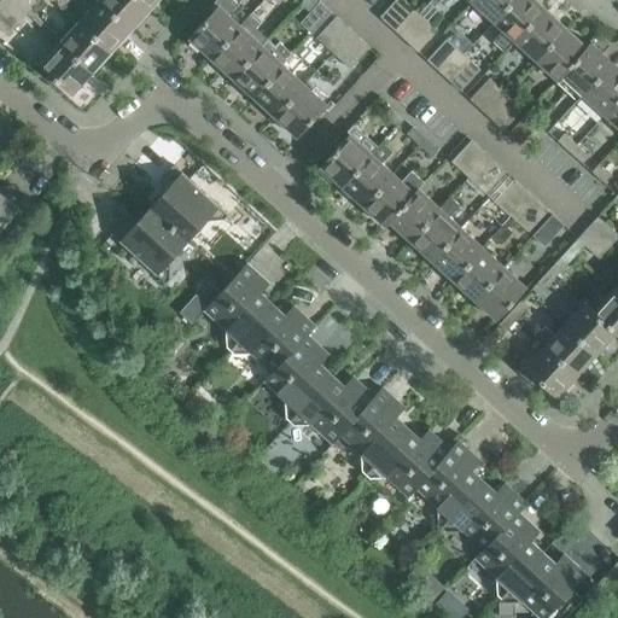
[(23,0),(0,0),(0,1),(0,3),(21,22),(33,9),(23,0)]
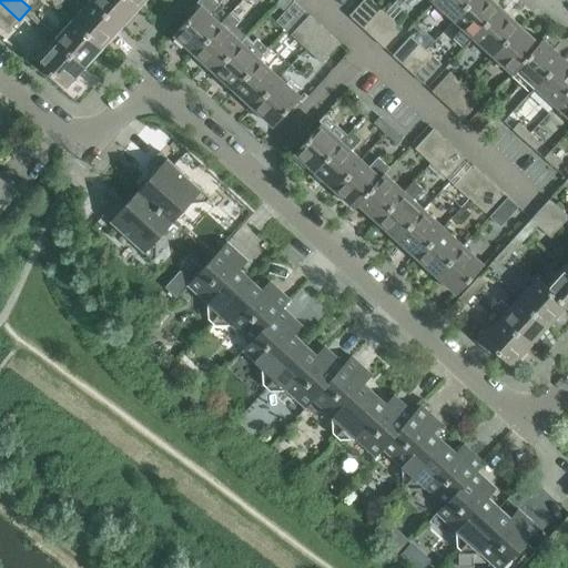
[(121,28),(91,0),(73,20),(103,47),(121,28)]
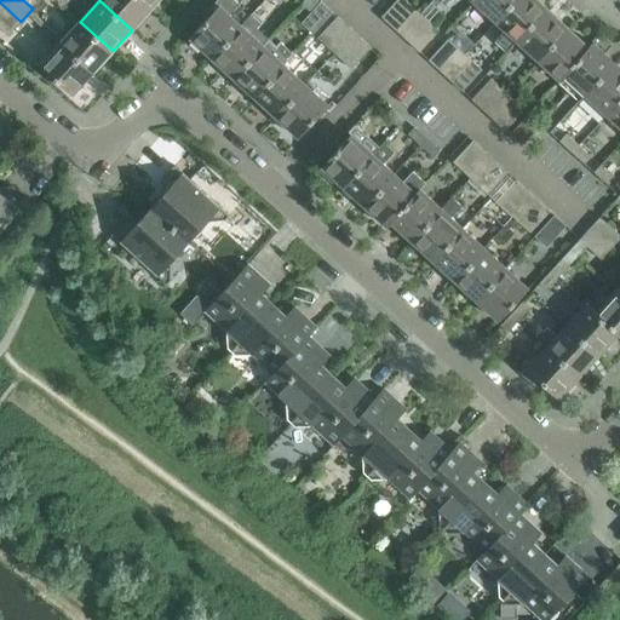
[(151,9),(142,0),(98,0),(99,0),(132,30),(151,9)]
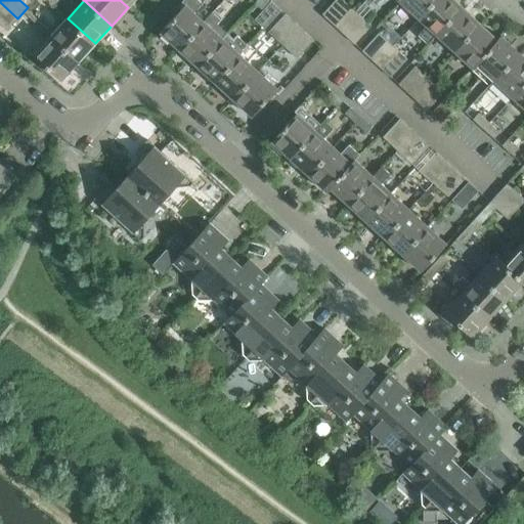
[(202,4),(198,0),(183,0),(181,3),(184,6),(160,33),(179,50),(204,23),(193,13),(202,4)]
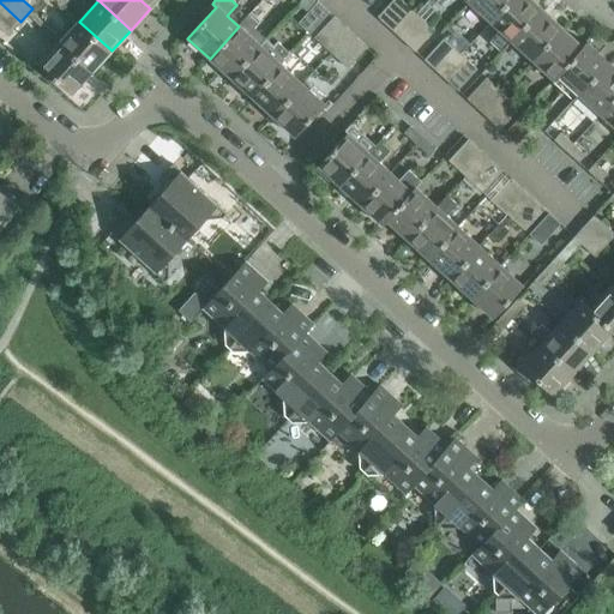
[(401,0),(398,4),(393,0),(392,0),(377,17),(392,31),(413,11),(401,0)]
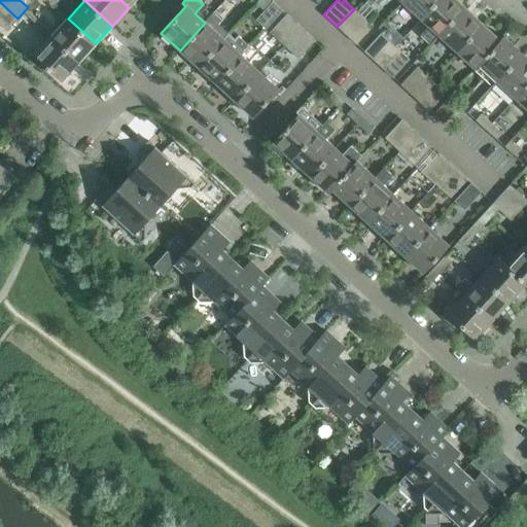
[(437,0),(403,0),(402,2),(421,19),(437,0)]
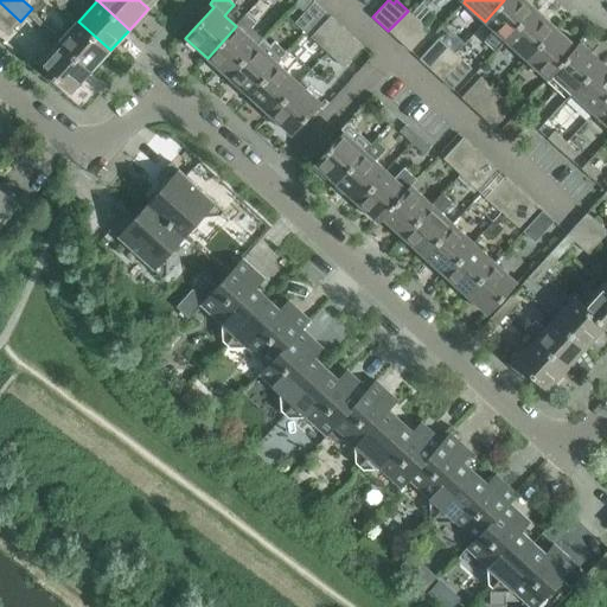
[(535,8),(524,0),(504,0),(485,21),(494,31),(485,42),(496,51),(505,40),(535,8)]
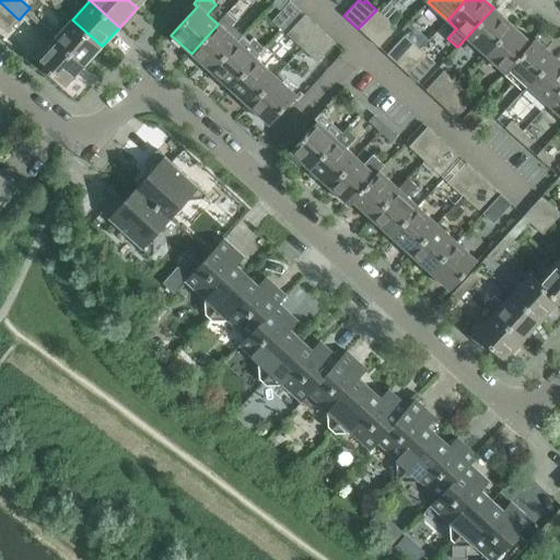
[(0,2),(0,26),(7,33),(19,20),(0,2)]
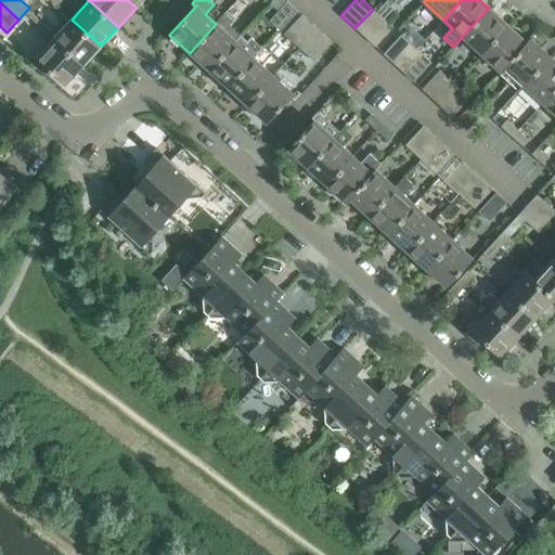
[(297,12),(287,2),(269,22),(280,30),(297,12)]
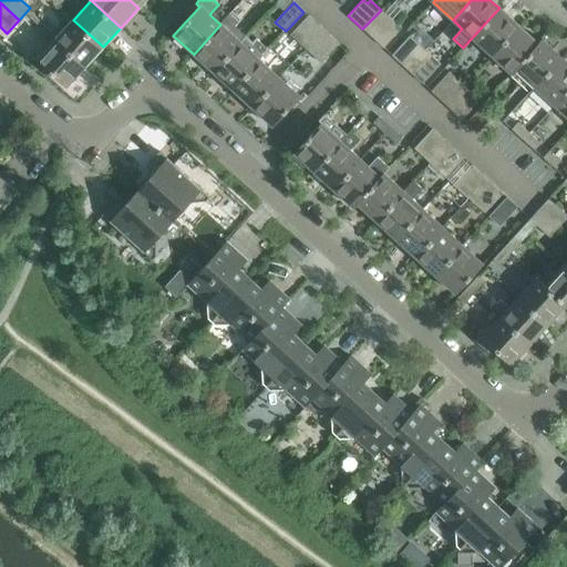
[(518,27),(500,8),(472,38),(492,55),(518,27)]
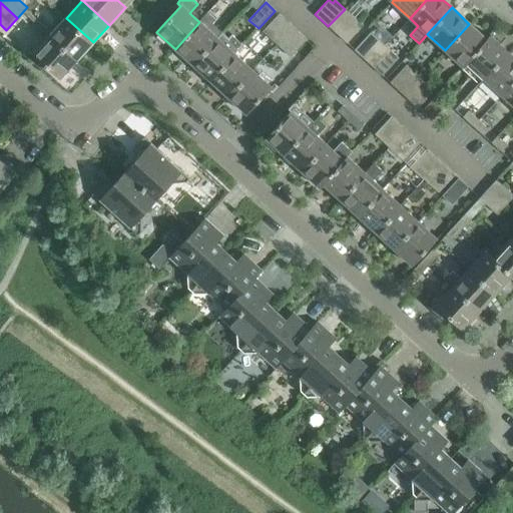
[(354,17),(345,9),(328,26),(338,35),(354,17)]
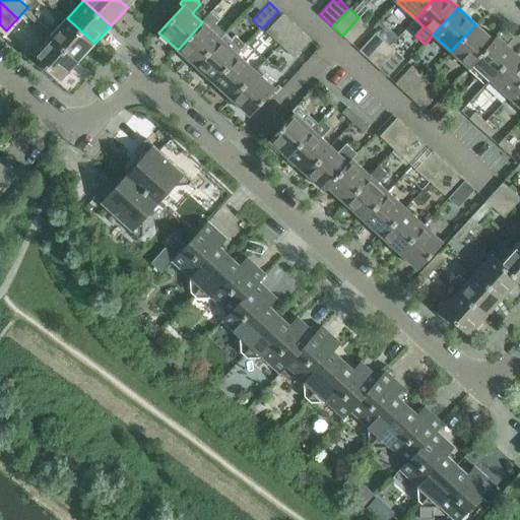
[(220,39),(210,29),(218,20),(210,13),(202,22),(178,50),(195,66),(220,39)]
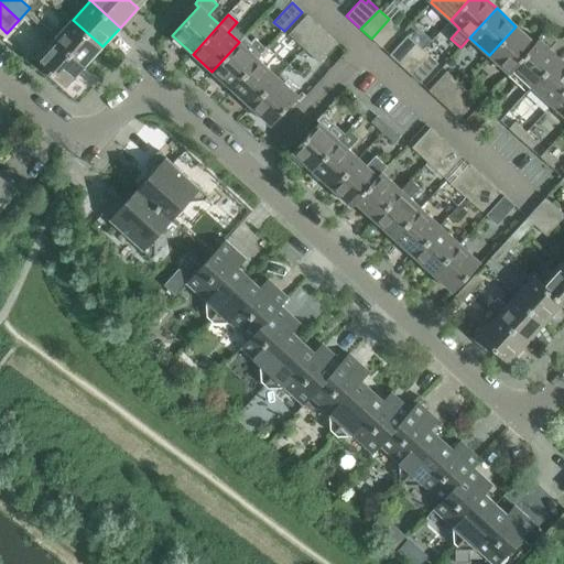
[(316,25),(306,15),(289,35),(299,44),(316,25)]
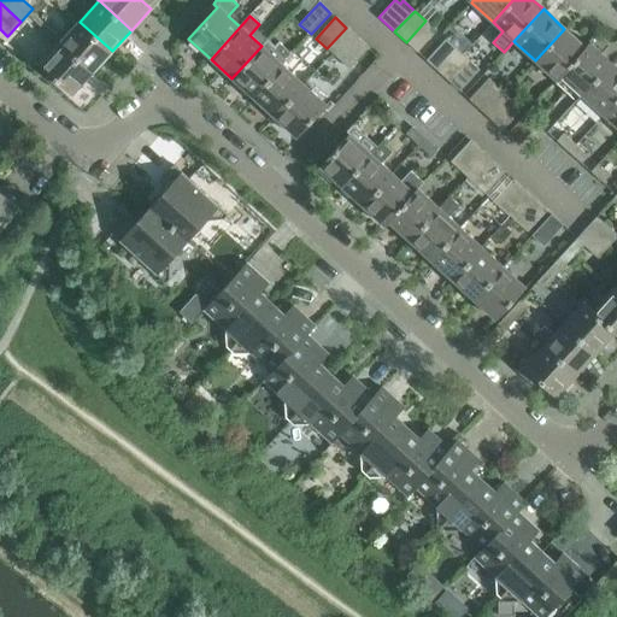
[(417,52),(436,31),(425,21),(406,42),(417,52)]
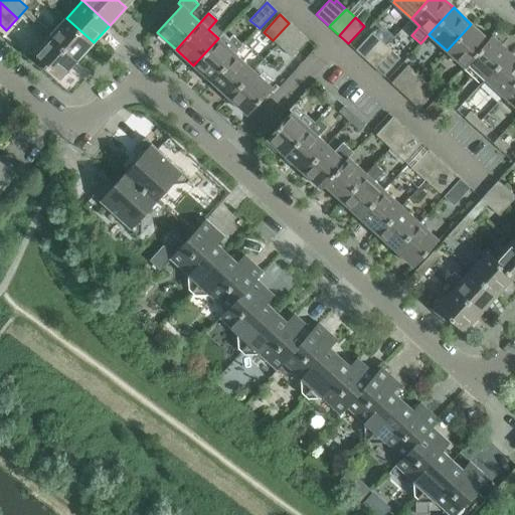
[(94,42),(66,18),(50,36),(76,60),(94,42)]
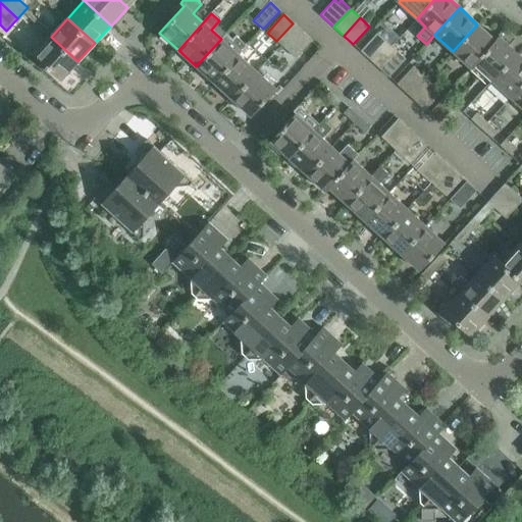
[(303,32),(293,23),(276,41),(285,50),(303,32)]
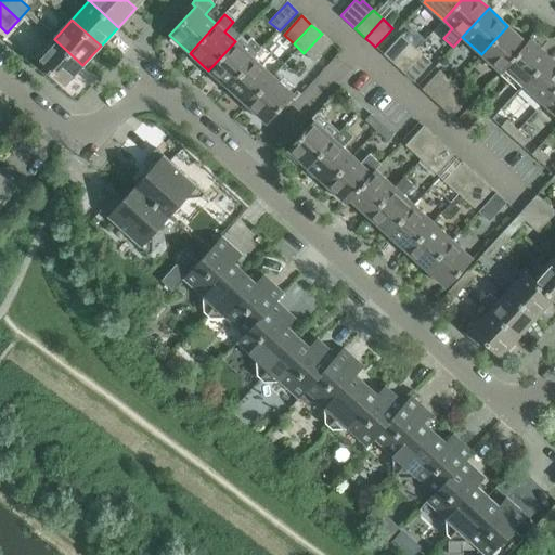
[(526,42),(507,26),(481,54),(501,73),(527,43),(526,42)]
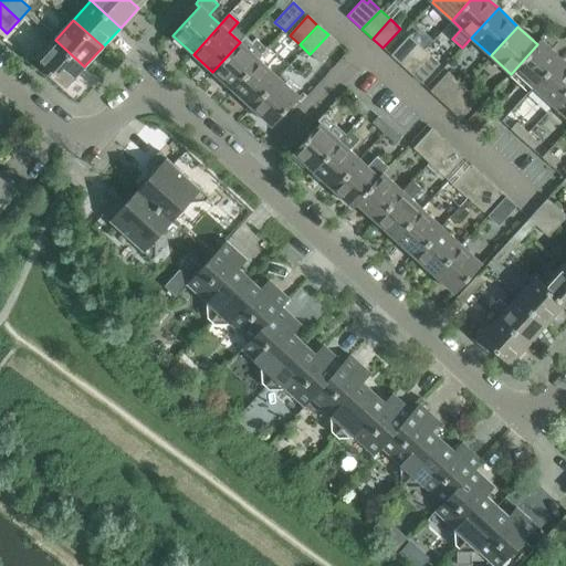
[(338,44),(328,34),(310,54),(321,63),(338,44)]
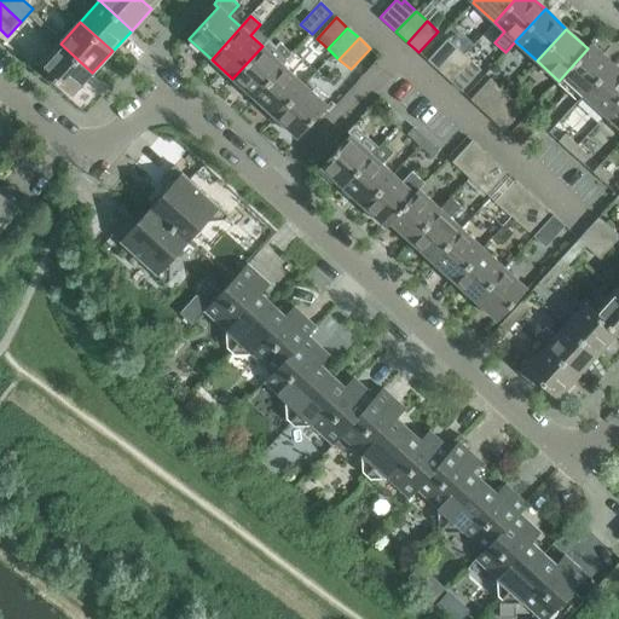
[(262,46),(232,79),(254,98),(283,65),(294,55),(279,42),(276,47),(268,40),(262,46)]
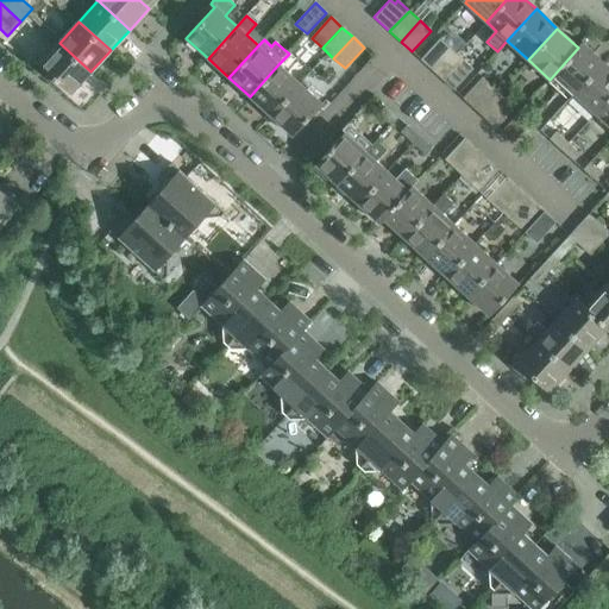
[(451,49),(440,39),(421,60),(432,70),(451,49)]
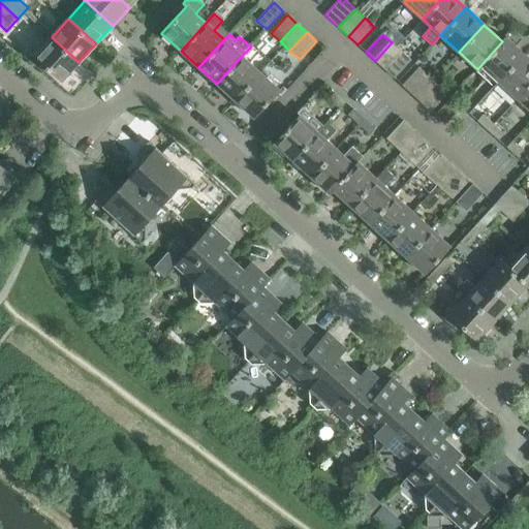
[(79,62),(52,37),(34,56),(62,81),(79,62)]
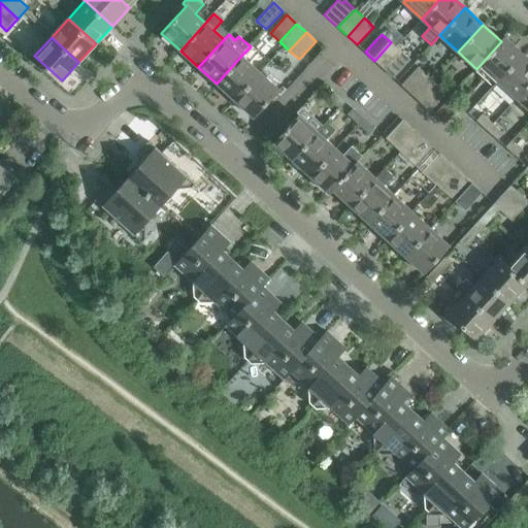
[(485,79),(515,46),(504,37),(500,40),(501,41),(476,69),(475,71),(485,79)]
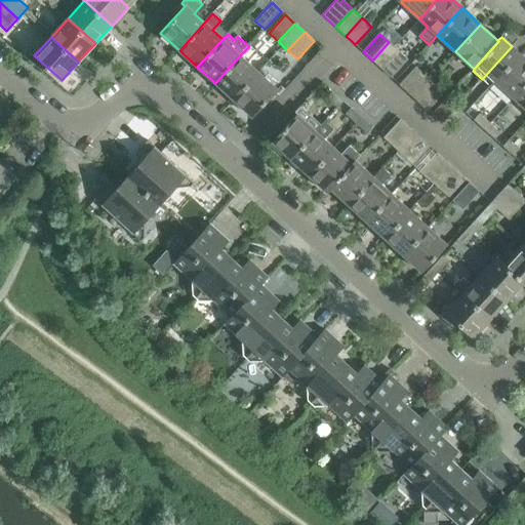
[(398,51),(389,42),(372,61),(381,69),(398,51)]
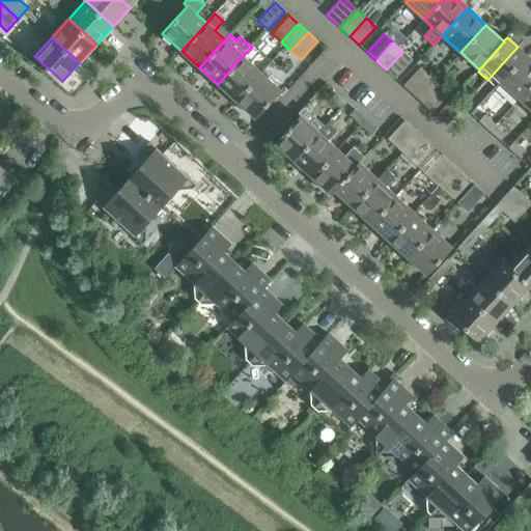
[(413,60),(402,52),(386,70),(395,79),(413,60)]
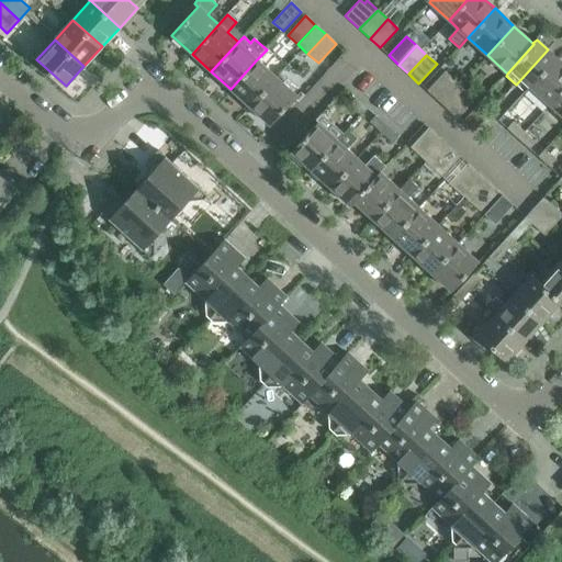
[(561,90),(561,62),(557,57),(529,86),(549,104),(561,90)]
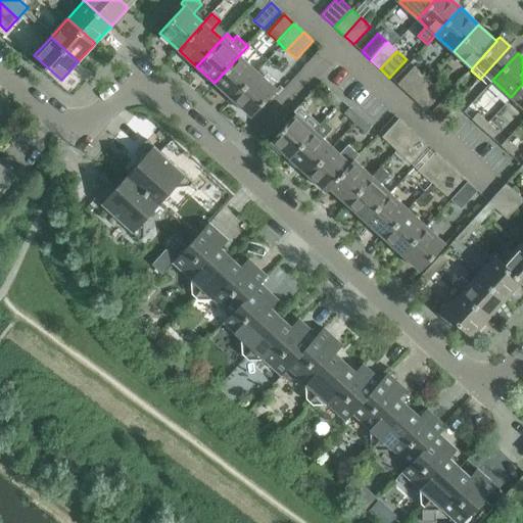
[(233,99),(257,72),(239,55),(215,83),(233,99)]
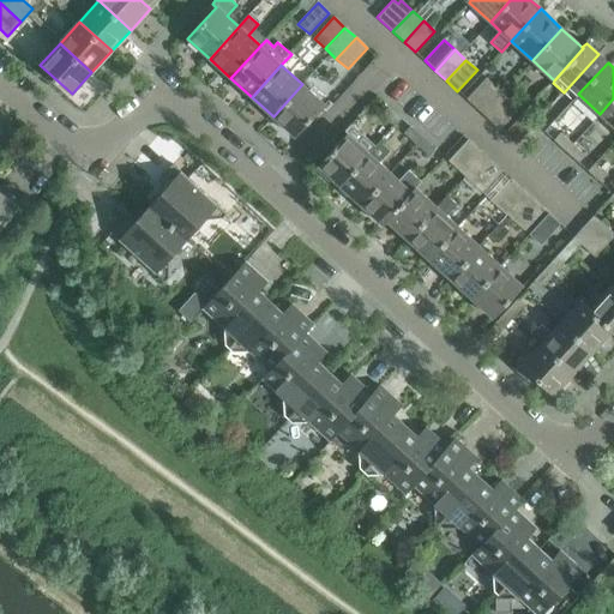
[(497,89),(486,78),(467,100),(477,109),(497,89)]
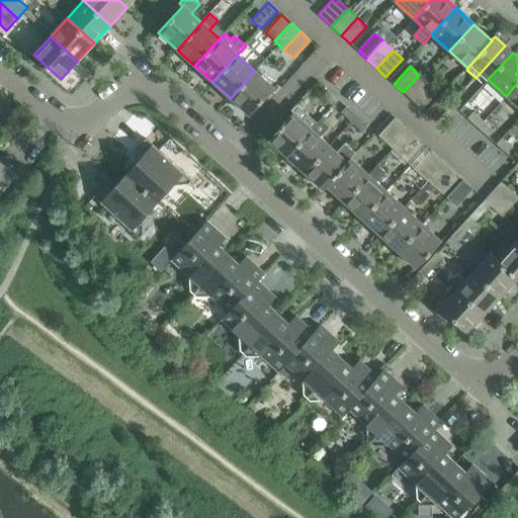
[(249,115),(274,88),(255,71),(231,98),(249,115)]
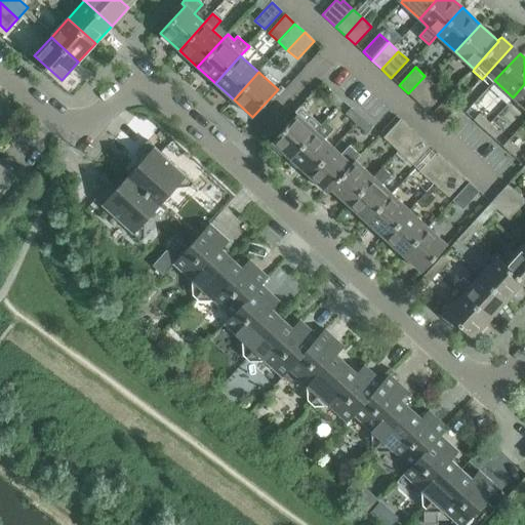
[(435,84),(425,76),(408,93),(417,103),(435,84)]
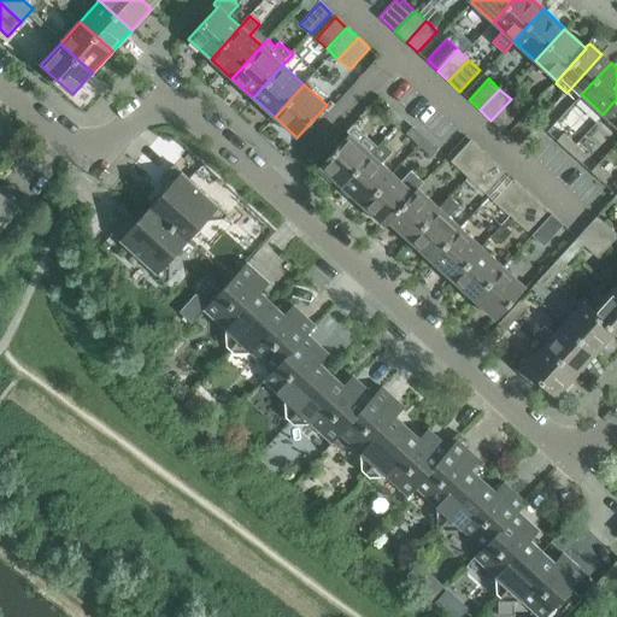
[(503,130),(522,110),(511,99),(491,121),(503,130)]
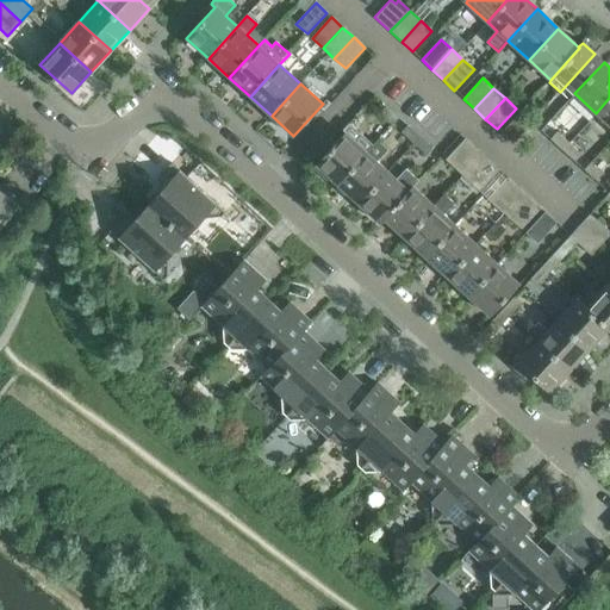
[(609,98),(596,113),(609,126),(609,98)]
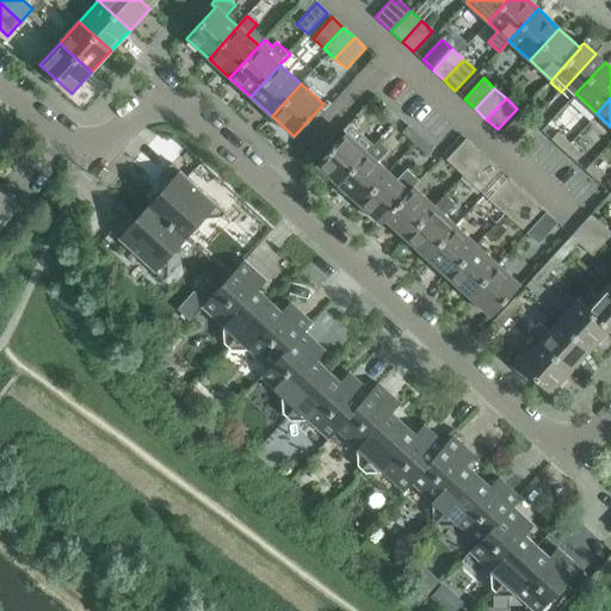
[(393,125),(400,118),(387,106),(381,113),(393,125)]
